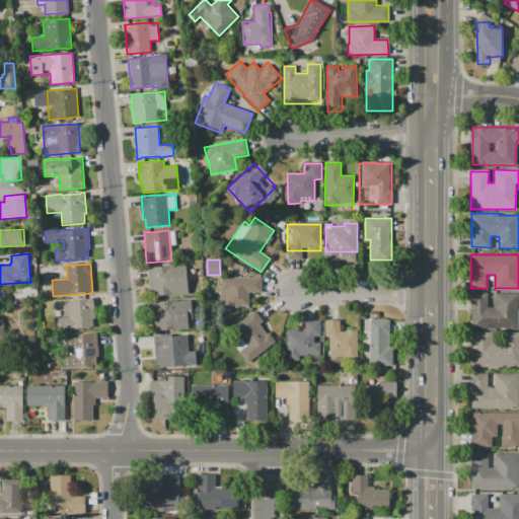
[(146,268),(187,264),(190,294),(149,297),(146,268)]
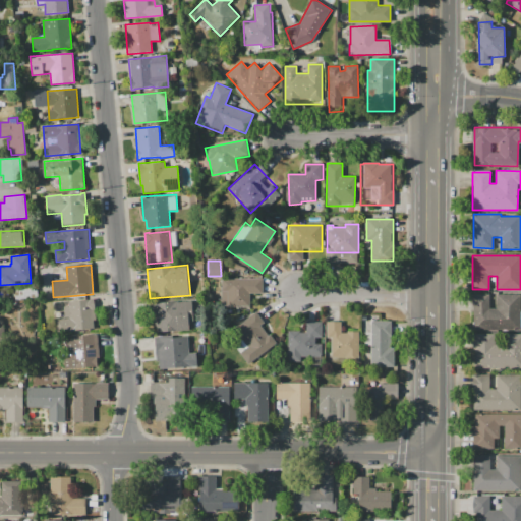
[(222,309),(222,279),(263,278),(263,293),(249,293),(249,307),(233,307),(233,309),(222,309)]
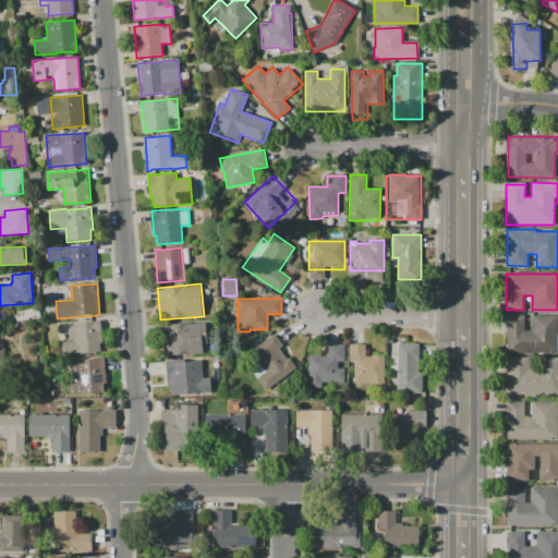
[(531,314),(557,315),(557,353),(506,352),(506,316),(524,316),(524,330),(531,330),(531,314)]
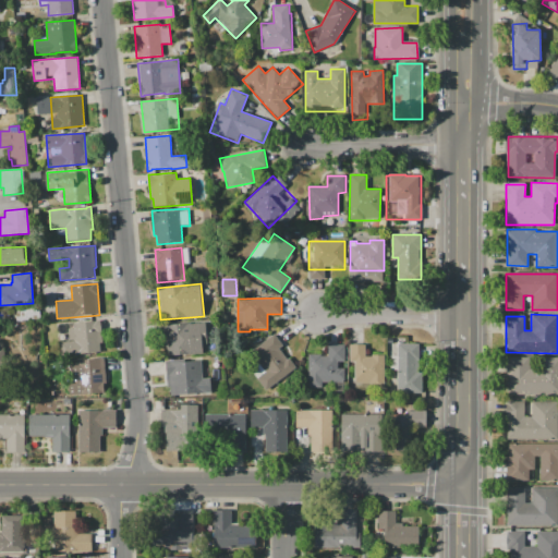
[(102,352),(63,355),(62,342),(69,341),(68,323),(100,320),(102,352)]
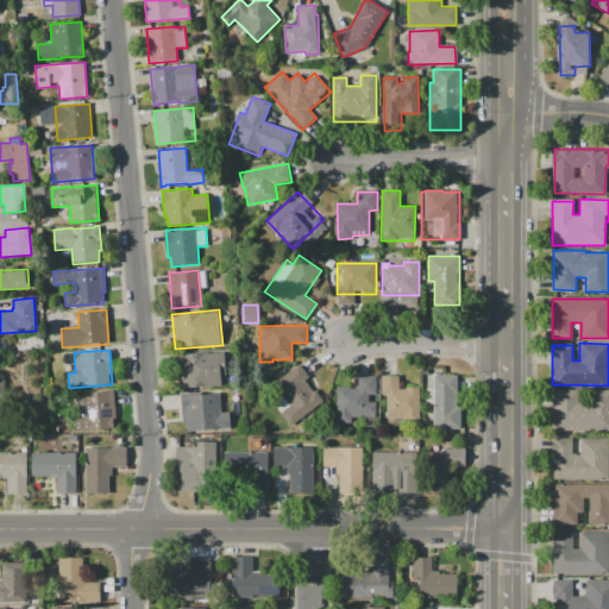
[(177,355),(224,350),(226,375),(221,375),(223,385),(180,389),(177,355)]
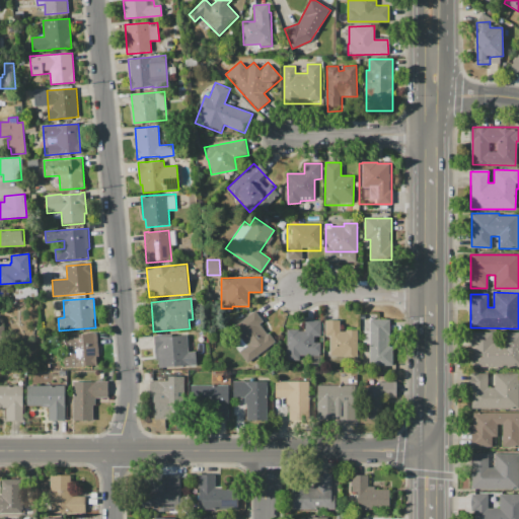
[(275,341),(267,347),(268,348),(247,363),(239,352),(244,349),(230,329),(255,310),(264,321),(260,323),(268,334),(269,332),(275,341)]
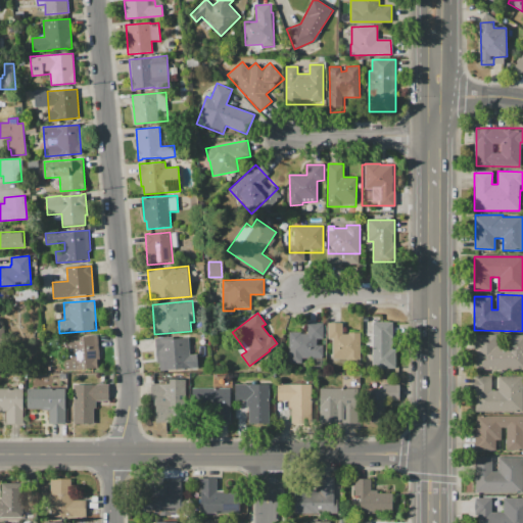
[(302,366),(288,365),(290,331),(304,332),(304,335),(307,335),(308,322),(323,323),(321,359),(302,358),(302,366)]
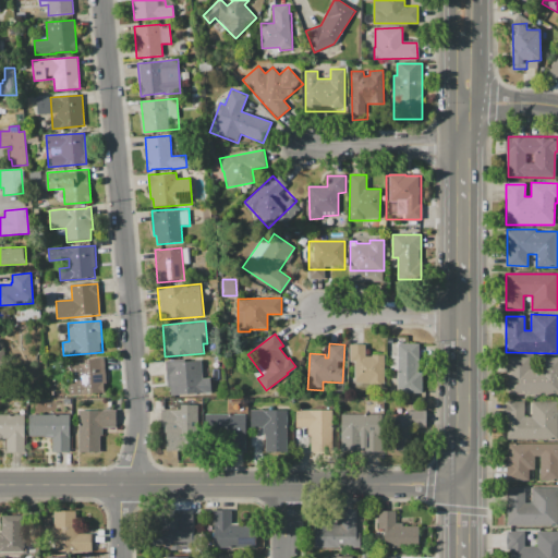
[(385,390),(354,390),(354,361),(350,361),(350,344),(365,344),(365,356),(372,356),(372,355),(385,355),(385,390)]
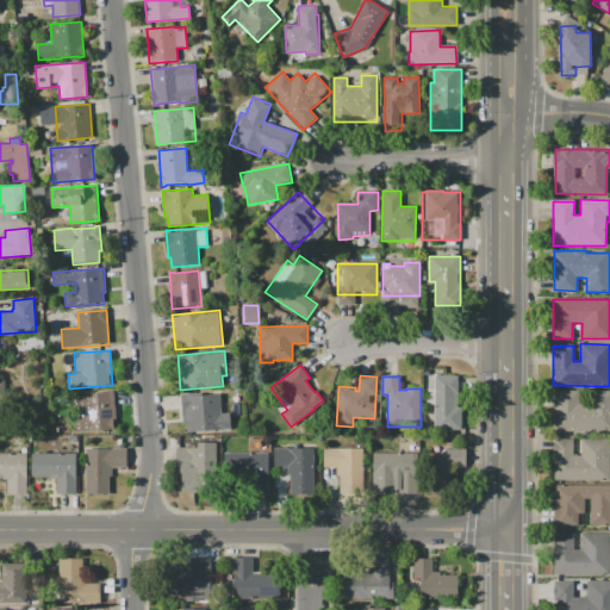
[(462,431),(434,431),(434,378),(462,378),(462,431)]
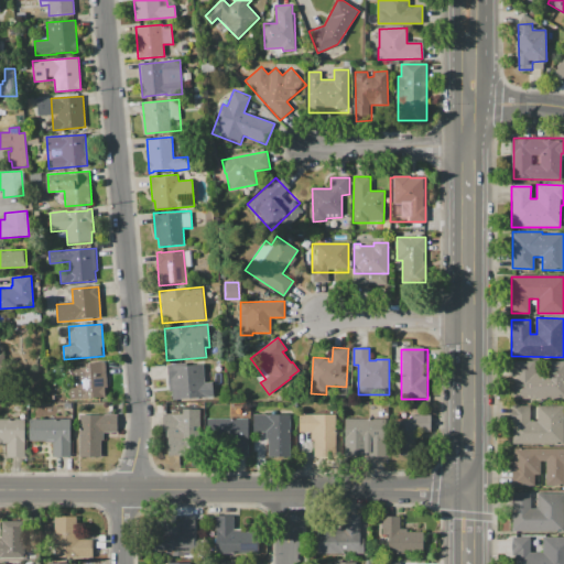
[(512,361),(563,361),(563,399),(512,399),(512,361)]
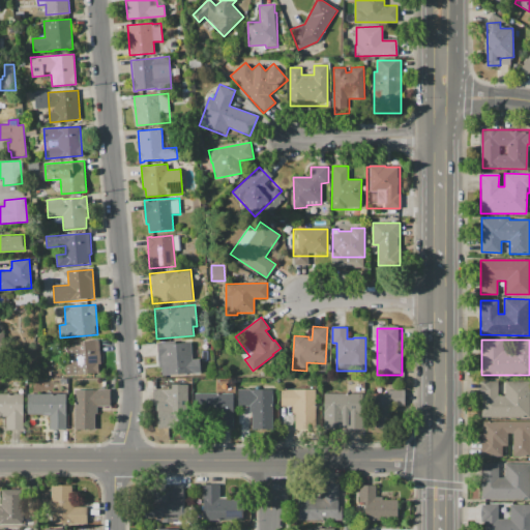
[(99,373),(67,376),(67,364),(75,363),(74,360),(70,361),(68,345),(72,345),(76,344),(76,345),(81,345),(81,342),(99,341),(100,363),(98,364),(99,373)]
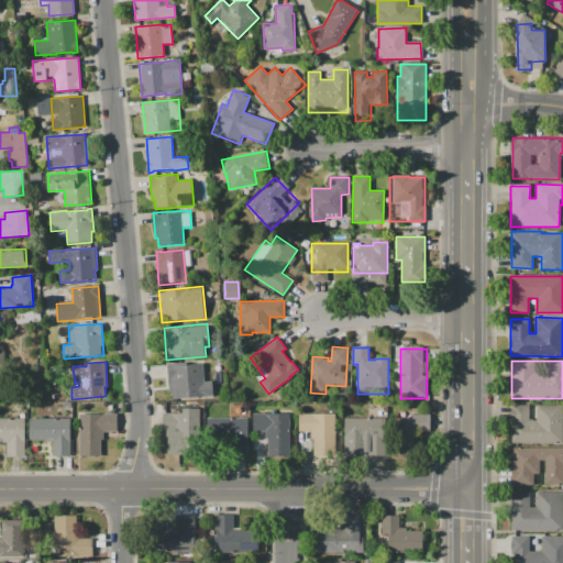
[(166,365),(202,362),(205,383),(211,382),(213,397),(172,400),(172,389),(168,390),(166,365)]
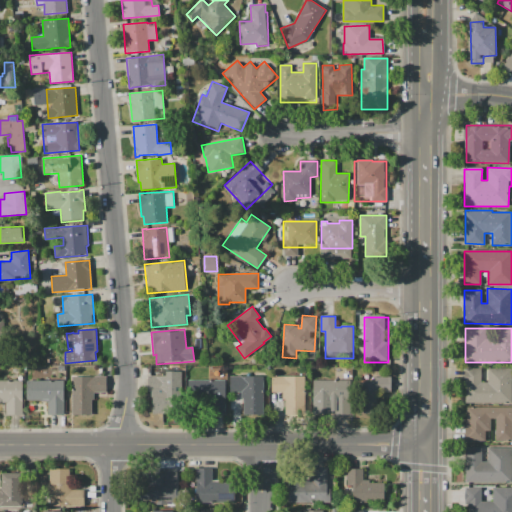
[(511,403),(465,403),(465,369),(481,369),(481,382),(488,383),(488,369),(511,369),(511,403)]
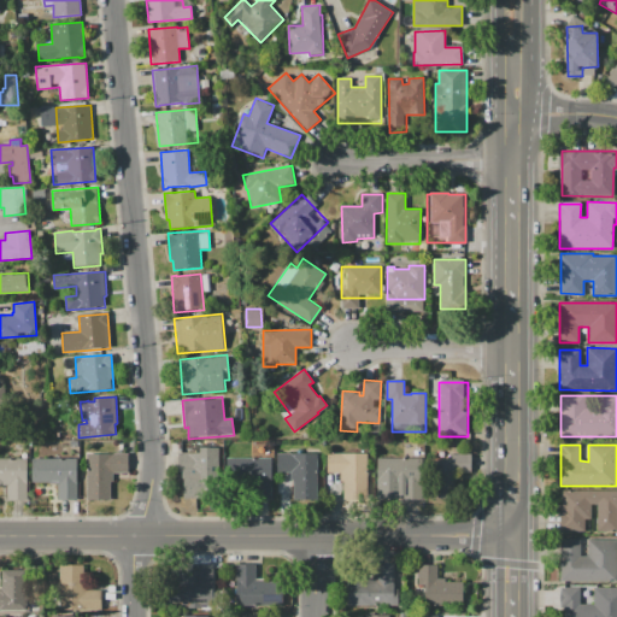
[(177,452),(218,452),(217,500),(193,500),(193,472),(177,472),(177,452)]
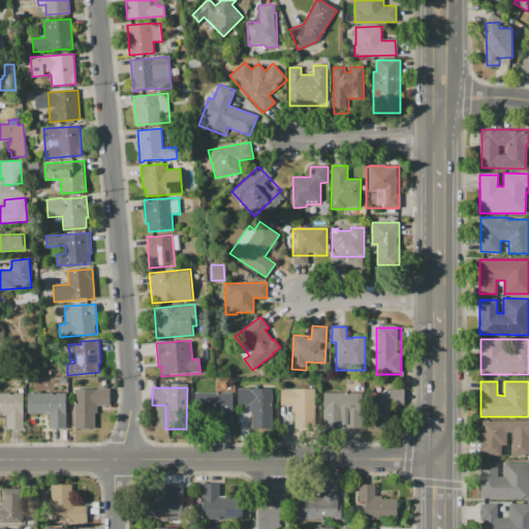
[(110,389),(110,407),(97,407),(97,412),(95,412),(95,428),(73,428),(73,389),(110,389)]
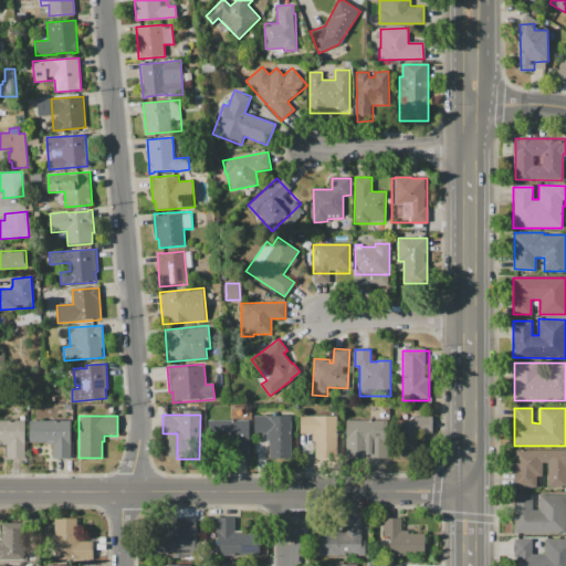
[(254,417),(290,416),(291,435),(292,464),(268,464),(268,451),(269,450),(269,441),(266,441),(266,433),(254,433),(254,417)]
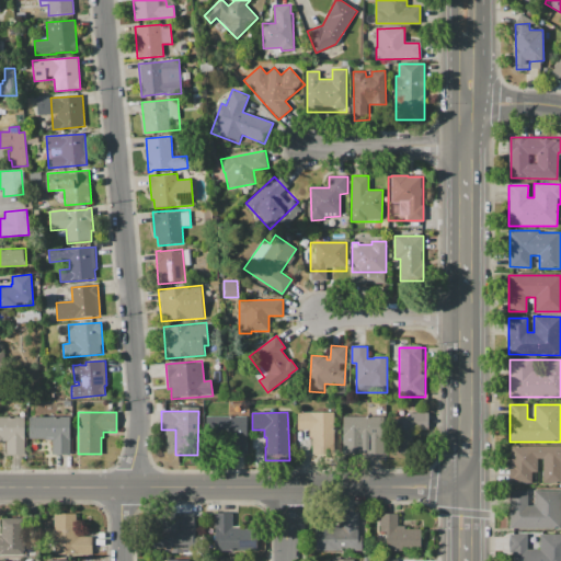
[(296,412),(334,412),(334,443),(311,443),(311,430),(298,430),(298,423),(297,423),(296,420),(296,412)]
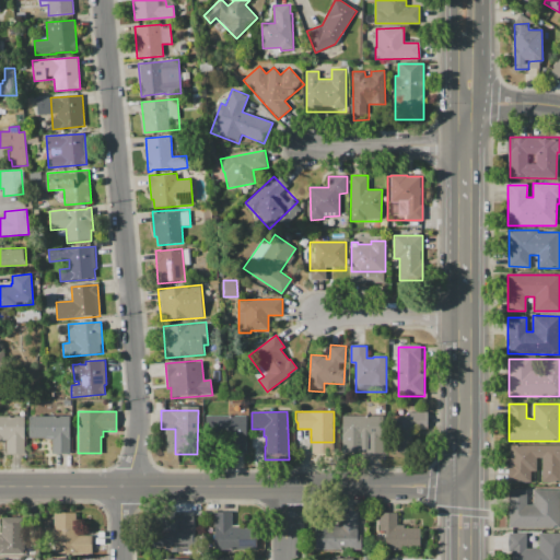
[(395,418),(408,418),(408,411),(424,412),(423,428),(411,428),(410,454),(394,454),(395,418)]
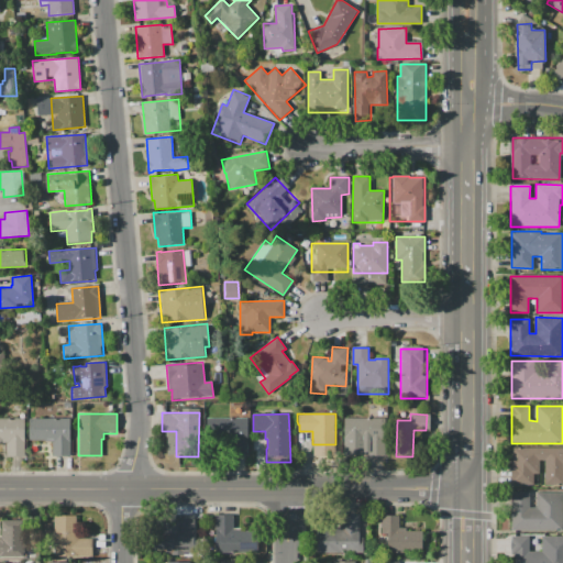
[(344,417),(385,418),(385,454),(343,454),(344,417)]
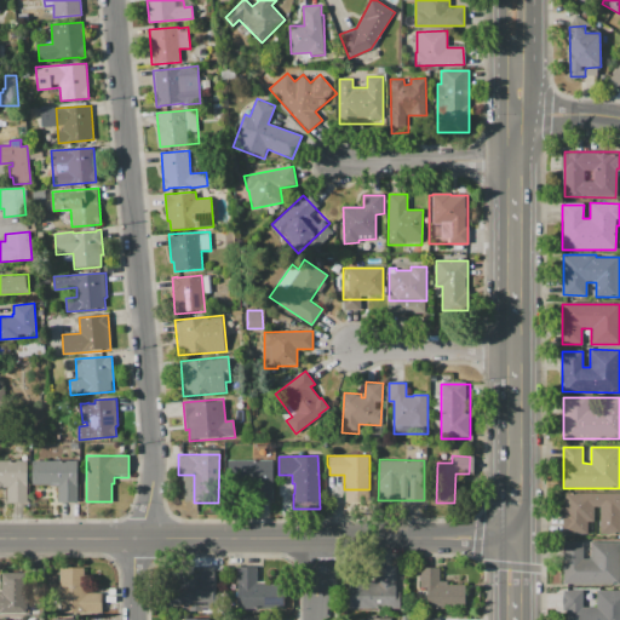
[(0,460),(26,460),(26,504),(6,504),(6,488),(0,488),(0,460)]
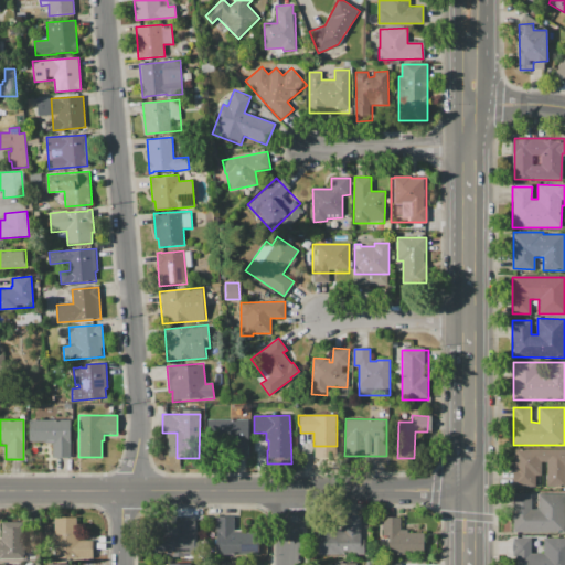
[(248,419),(249,457),(222,458),(221,420),(248,419)]
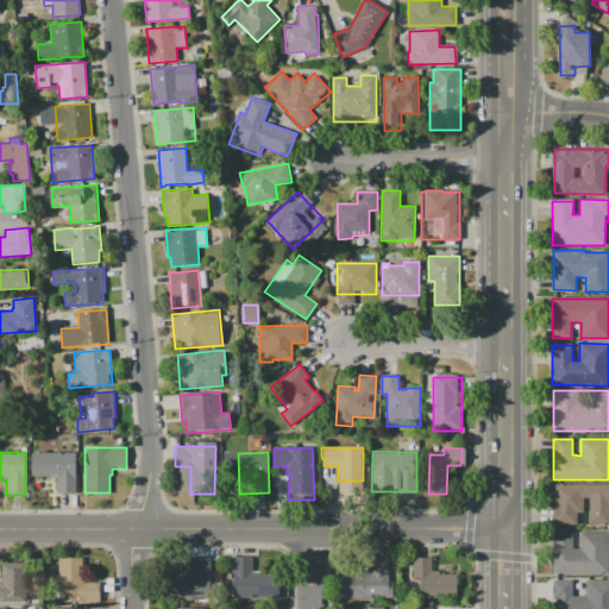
[(76,453),(76,494),(55,494),(55,477),(32,477),(32,453),(76,453)]
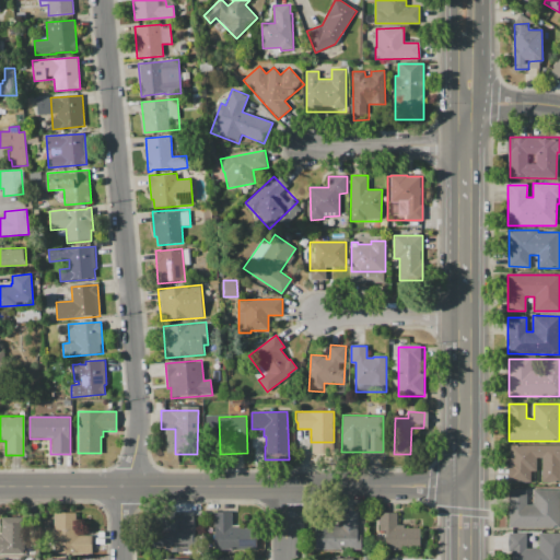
[(559,444),(559,483),(541,483),(541,457),(537,457),(537,482),(510,482),(510,444),(559,444)]
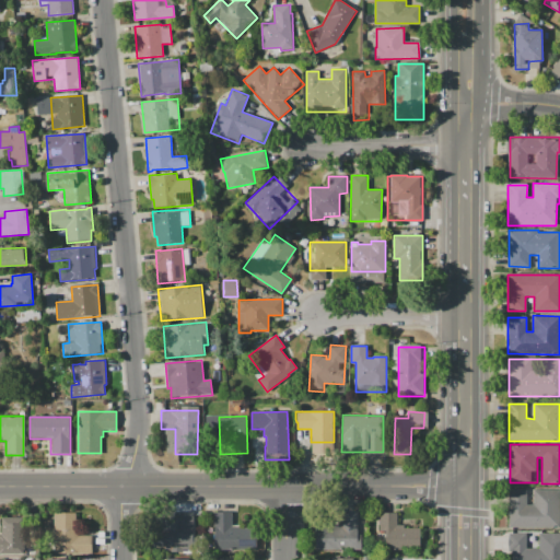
[(559,491),(559,528),(510,528),(510,490),(527,490),(527,505),(534,505),(534,490),(559,491)]
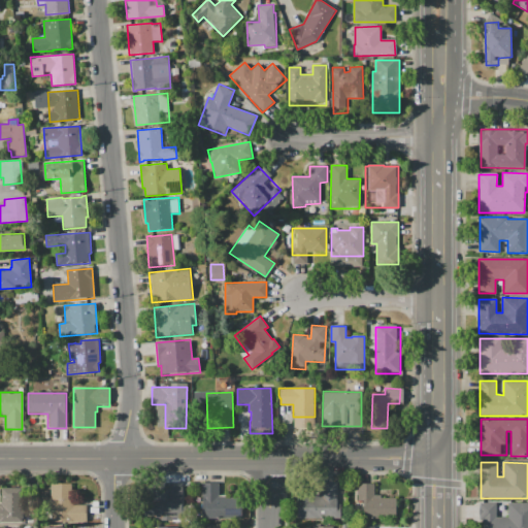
[(51,483),(73,484),(73,505),(87,505),(87,523),(50,522),(51,483)]
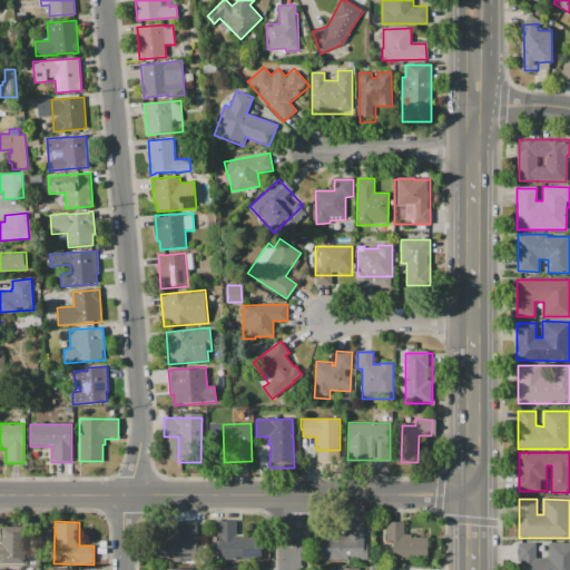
[(196,521),(196,560),(163,560),(161,539),(176,539),(176,521),(196,521)]
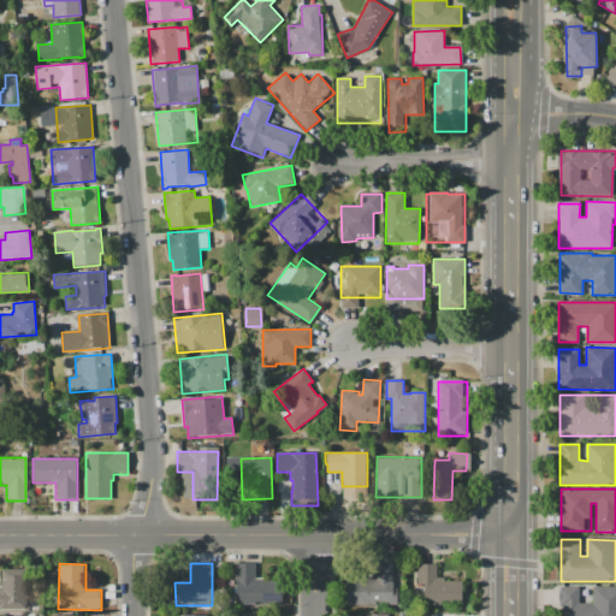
[(236,563),(256,563),(256,581),(283,581),(283,608),(237,608),(236,563)]
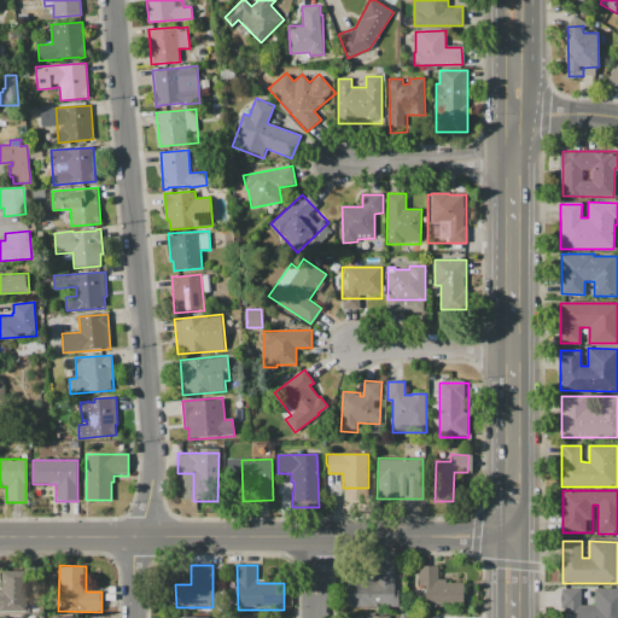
[(398,607),(349,607),(349,584),(375,584),(374,566),(395,566),(395,589),(398,589),(398,607)]
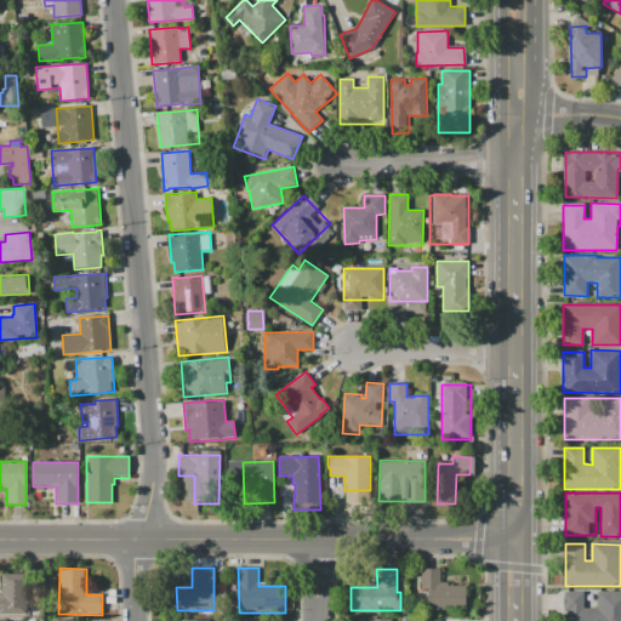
[(467,611),(428,611),(428,588),(422,588),(422,570),(440,570),(440,582),(448,582),(448,587),(466,587),(467,611)]
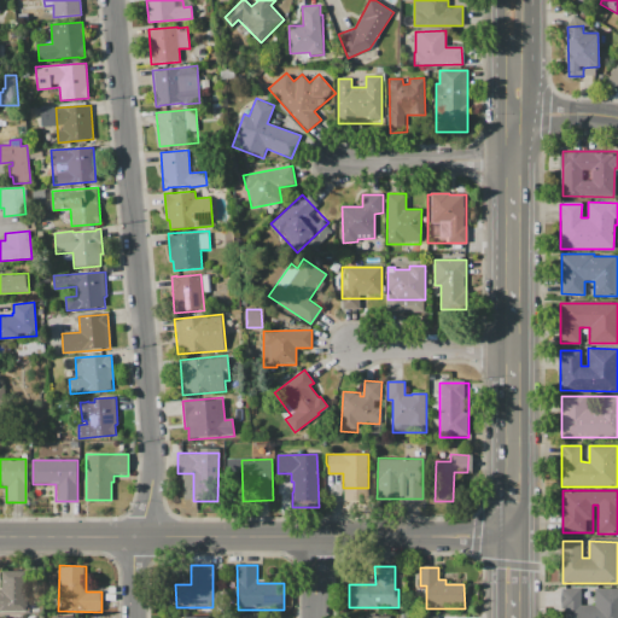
[(25,612),(0,611),(0,592),(1,592),(1,571),(25,571),(25,612)]
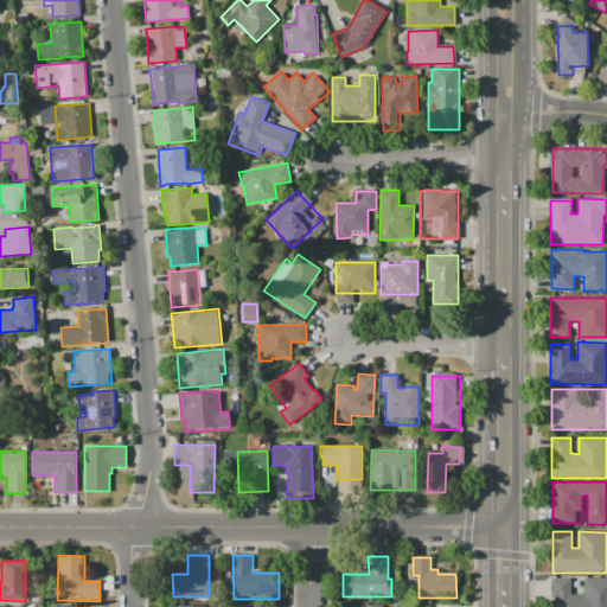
[(606,606),(556,606),(556,598),(550,598),(550,579),(570,579),(570,593),(583,593),(583,577),(606,577),(606,606)]
